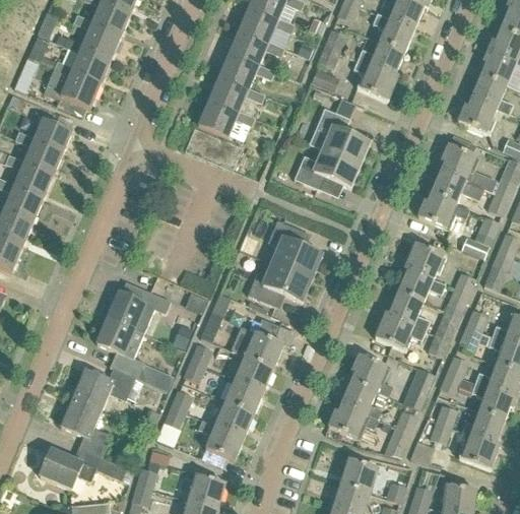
[(85,0),(100,6),(101,3),(130,16),(132,11),(137,0),(85,0)]
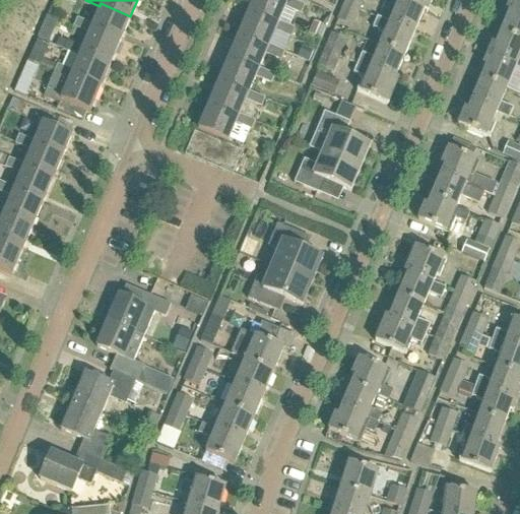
[(276,21),(277,18),(283,4),(301,11),(305,1),(302,0),(250,0),(247,9),(276,21)]
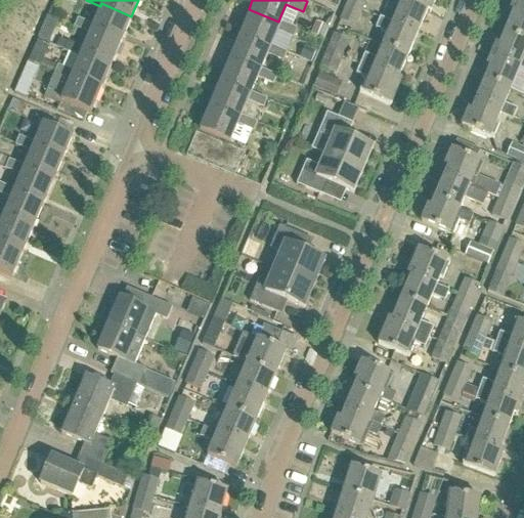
[(356,24),(363,7),(347,0),(340,16),(356,24)]
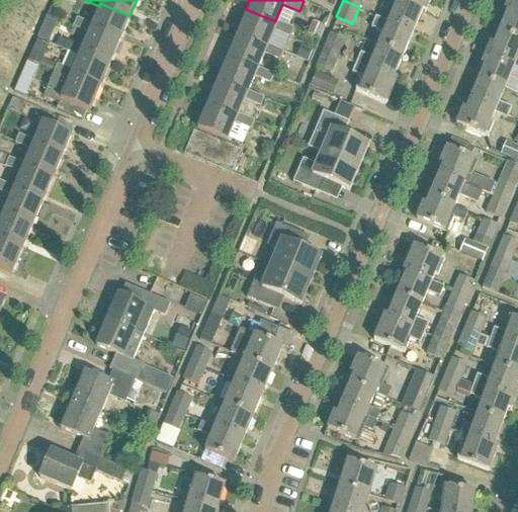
[(385,18),(409,27),(418,5),(407,0),(393,0),(385,18)]
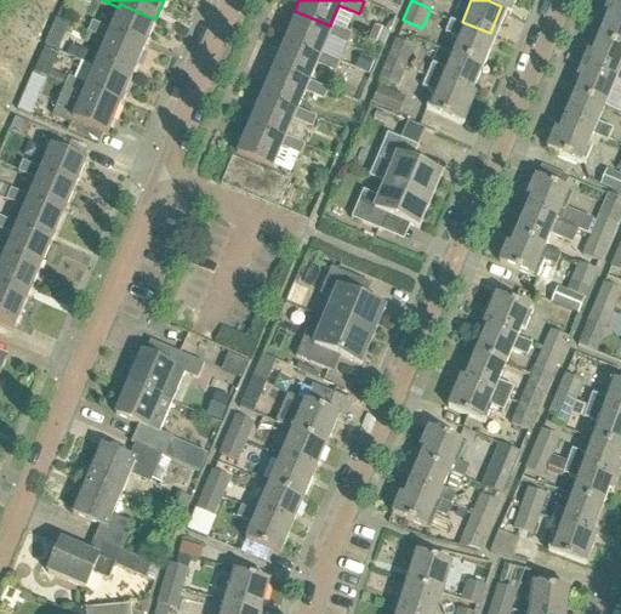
[(608,6),(620,12),(620,0),(610,0),(608,6)]
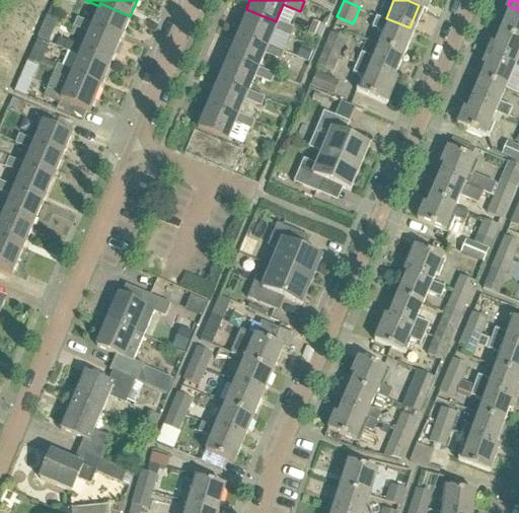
[(120,40),(130,16),(100,3),(98,9),(92,21),(78,15),(74,23),(89,29),(90,26),(120,40)]
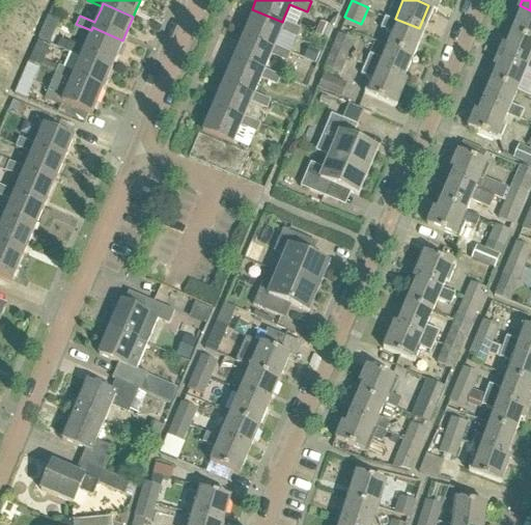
[(530,10),(520,5),(509,29),(530,37),(530,10)]
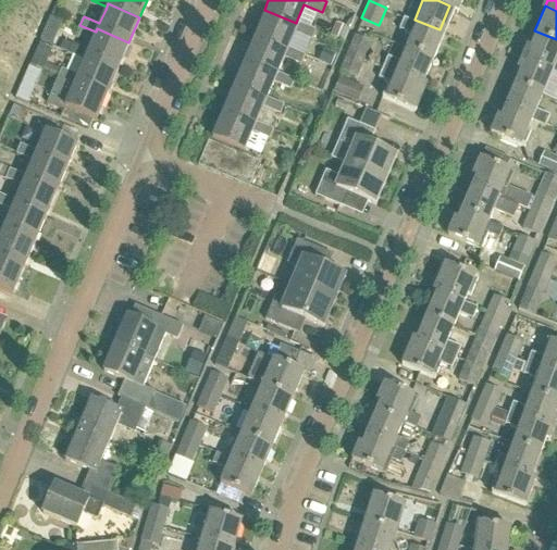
[(285,46),(287,42),(293,28),(311,37),(314,26),(297,20),(296,23),(264,10),(255,33),(285,46)]
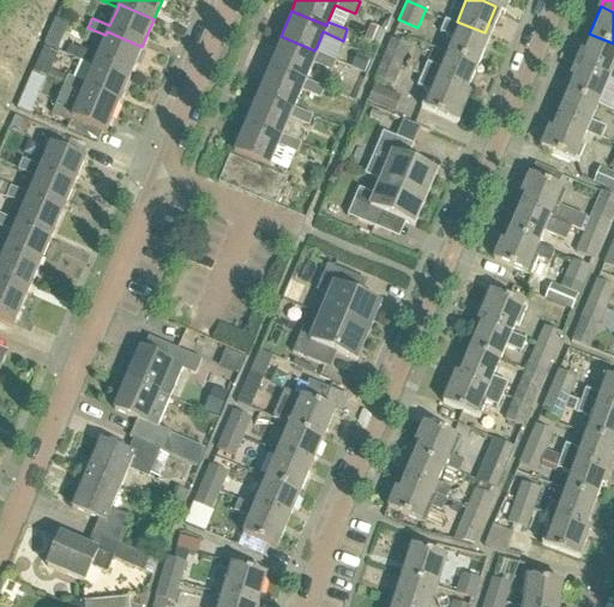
[(53,46),(65,19),(55,14),(43,41),(53,46)]
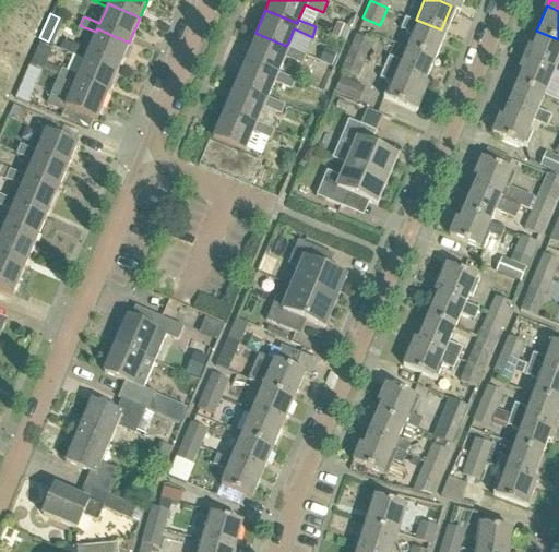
[(405,44),(430,55),(441,30),(416,20),(405,14),(400,26),(411,32),(405,44)]
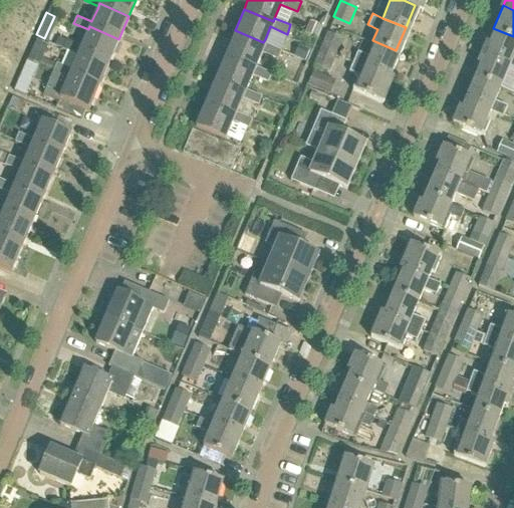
[(14,40),(20,19),(7,15),(1,36),(14,40)]
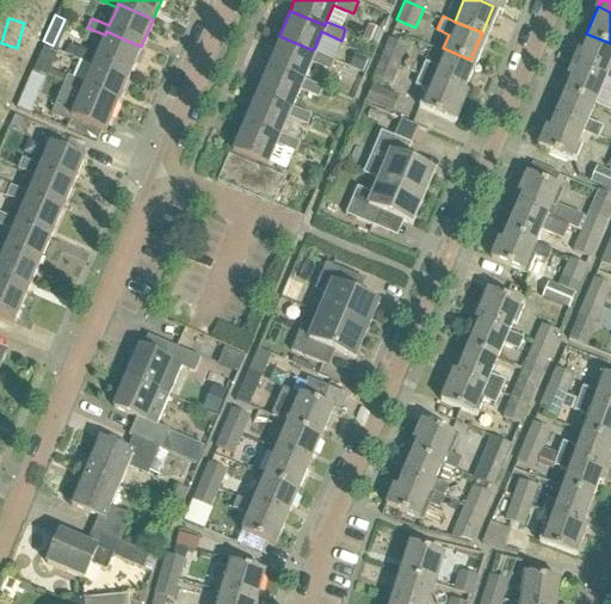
[(377,42),(384,26),(370,20),(363,36),(377,42)]
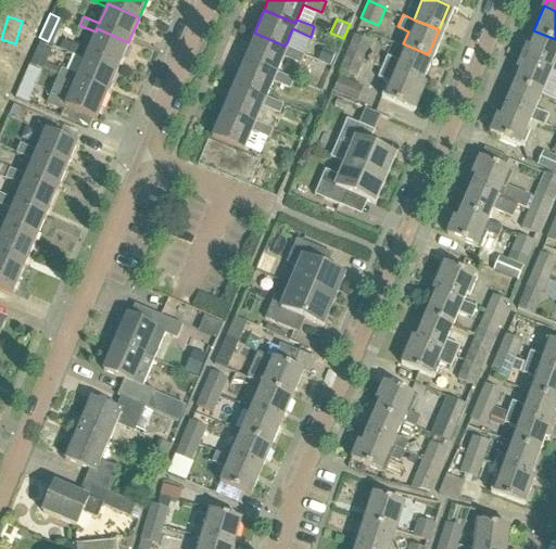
[(67,50),(85,58),(86,53),(117,67),(128,42),(97,28),(96,32),(88,48),(71,40),(67,50)]
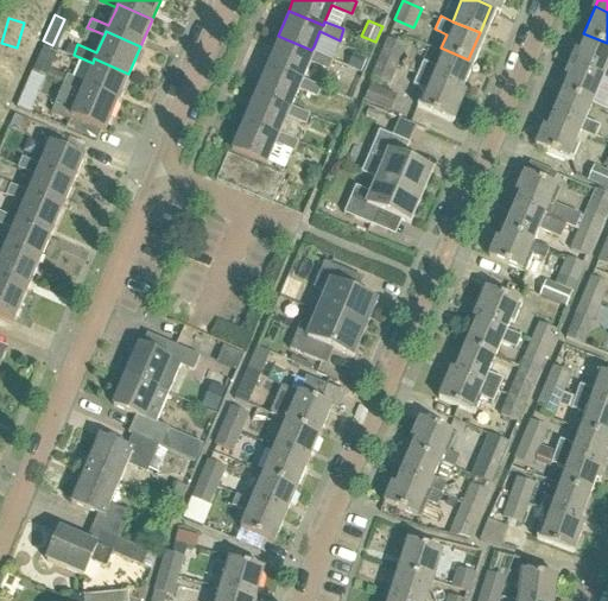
[(607,62),(605,61),(607,52),(607,43),(583,33),(571,61),(600,73),(607,76),(607,62)]
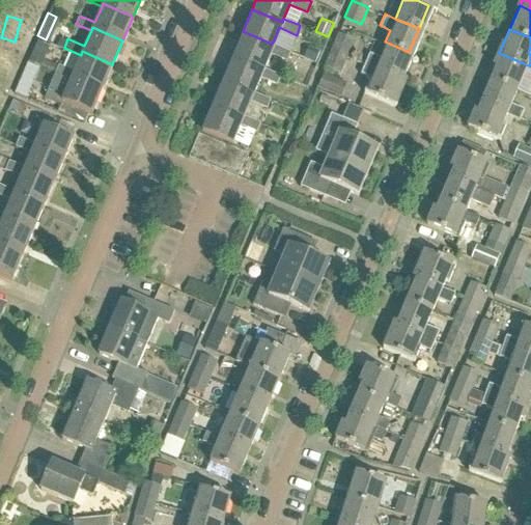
[(332,48),(348,54),(356,37),(339,30),(332,48)]
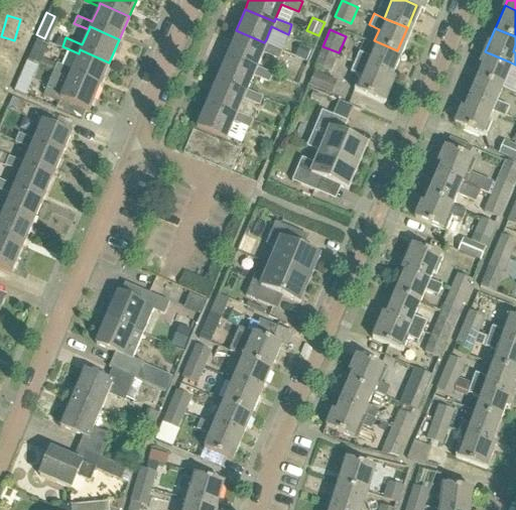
[(236,30),(225,55),(254,68),(255,65),(262,49),(278,56),(282,46),(266,39),(264,42),(236,30)]
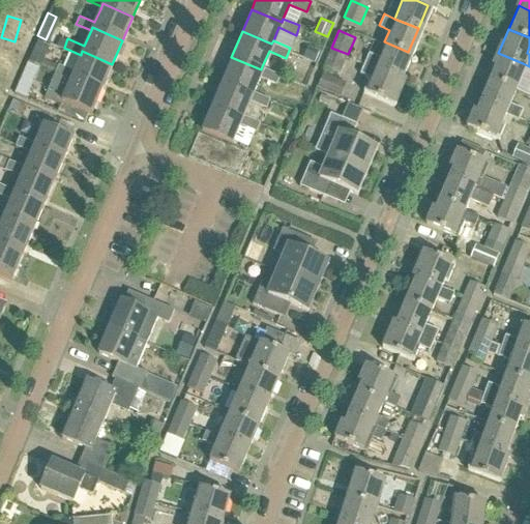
[(64,47),(67,40),(59,37),(56,44),(64,47)]
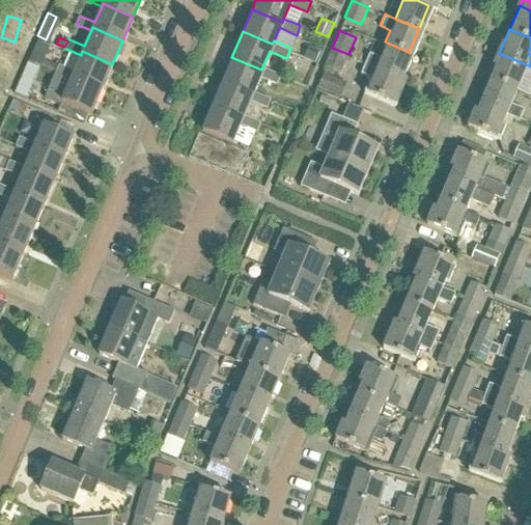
[(37,39),(28,60),(40,65),(49,45),(37,39)]
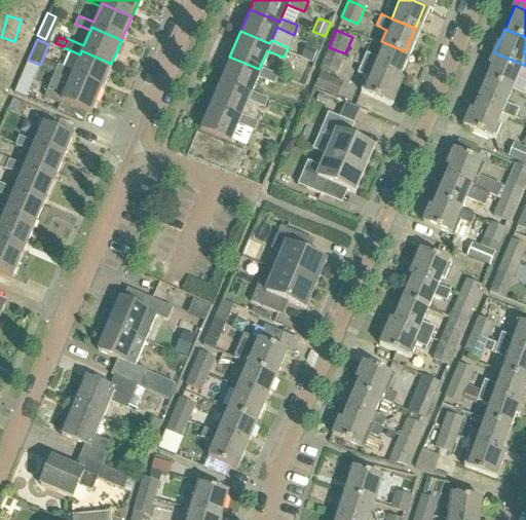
[(395,75),(405,51),(381,41),(376,54),(366,50),(362,61),(395,75)]
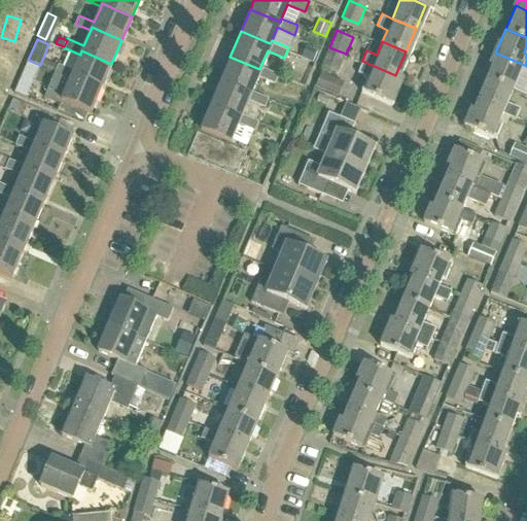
[(318,49),(306,44),(302,55),(314,60),(318,49)]
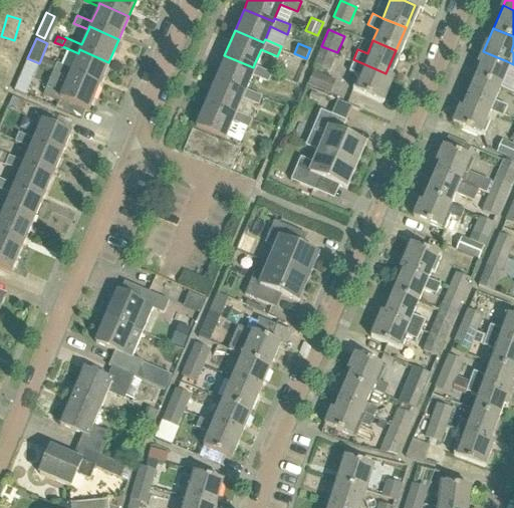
[(330,69),(337,52),(321,46),(314,62),(330,69)]
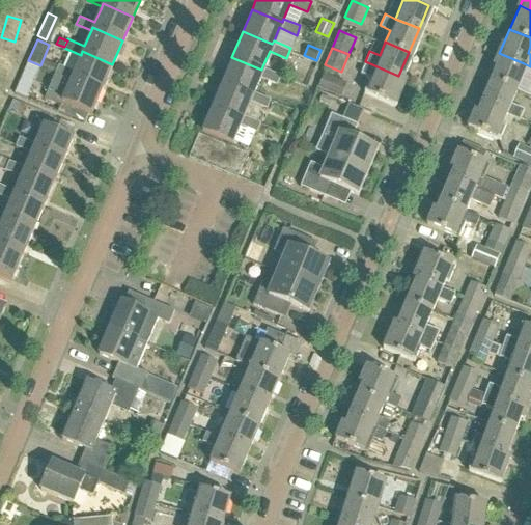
[(102,87),(112,64),(82,51),(81,55),(74,71),(58,64),(55,72),(71,78),(72,75),(102,87)]
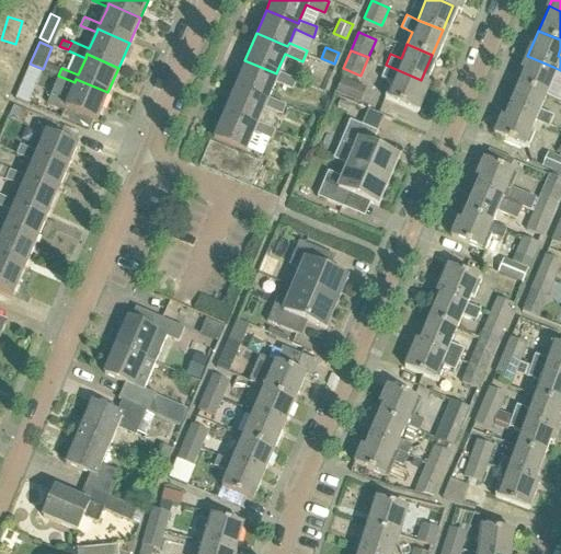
[(527,56),(516,80),(542,92),(553,67),(527,56)]
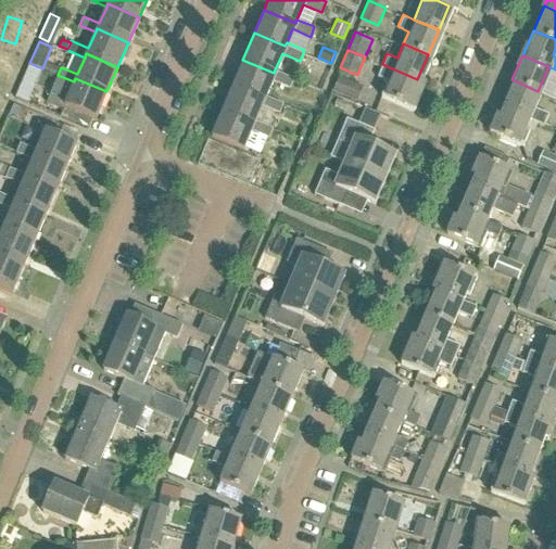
[(274,73),(242,60),(232,85),(263,98),(265,93),(272,78),(289,86),(292,77),(275,69),(274,73)]
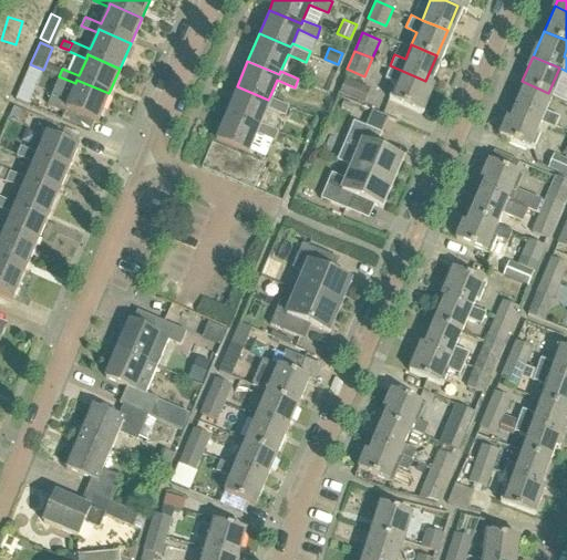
[(422,90),(425,81),(390,65),(384,76),(392,80),(385,94),(419,109),(426,92),(422,90)]
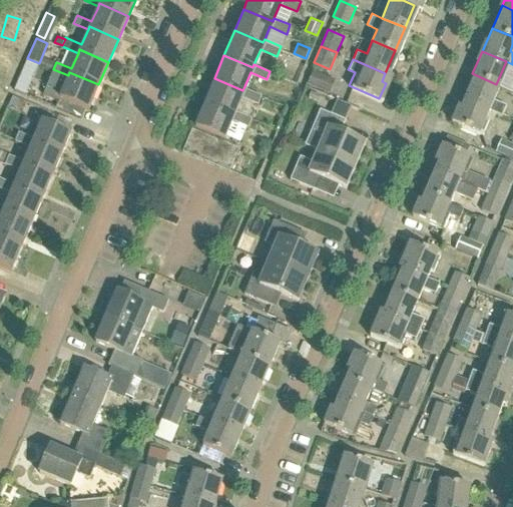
[(308,81),(330,90),(335,77),(314,68),(308,81)]
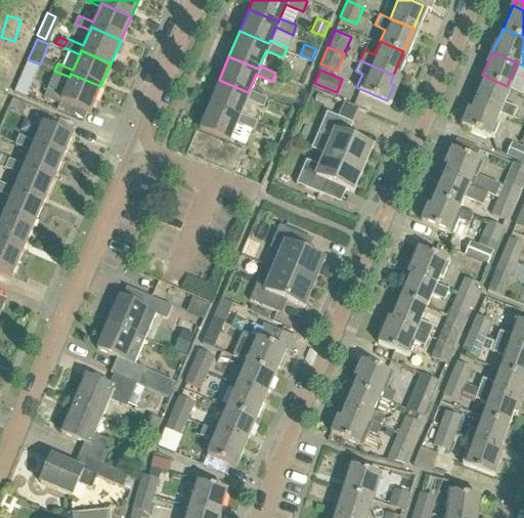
[(90,111),(100,86),(71,74),(70,77),(63,91),(48,84),(44,95),(59,101),(60,97),(74,103),(90,111)]
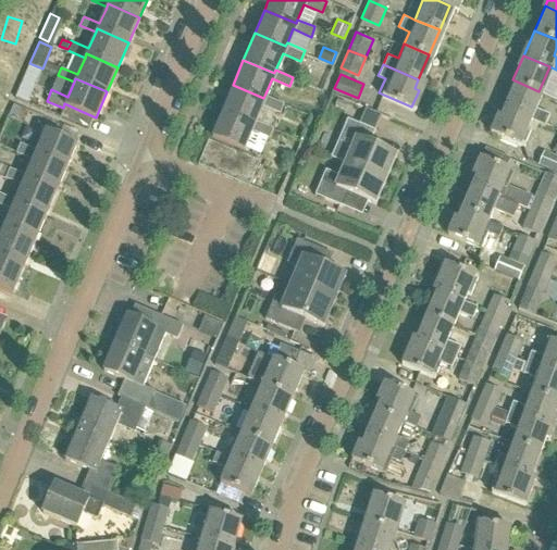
[(22,79),(15,95),(28,100),(35,85),(22,79)]
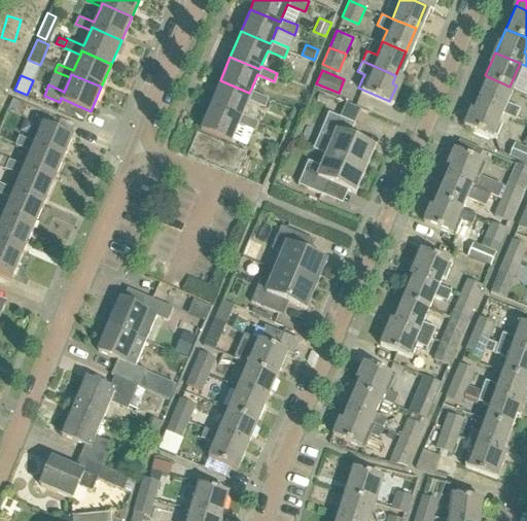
[(504,99),(510,87),(485,75),(476,99),(500,110),(515,116),(520,106),(504,99)]
